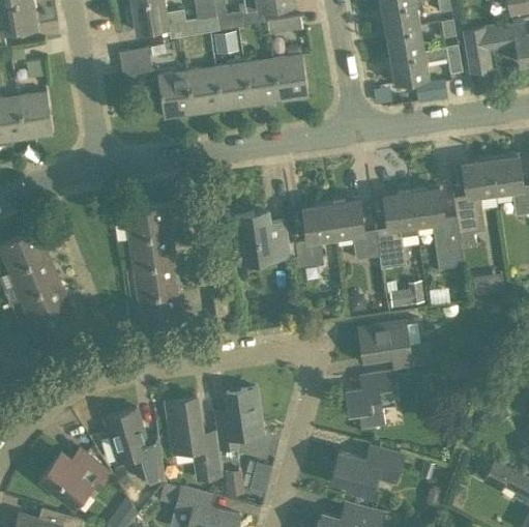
[(0,33),(5,32),(37,27),(32,0),(20,0),(0,3),(0,7),(2,22),(0,21),(0,33)]
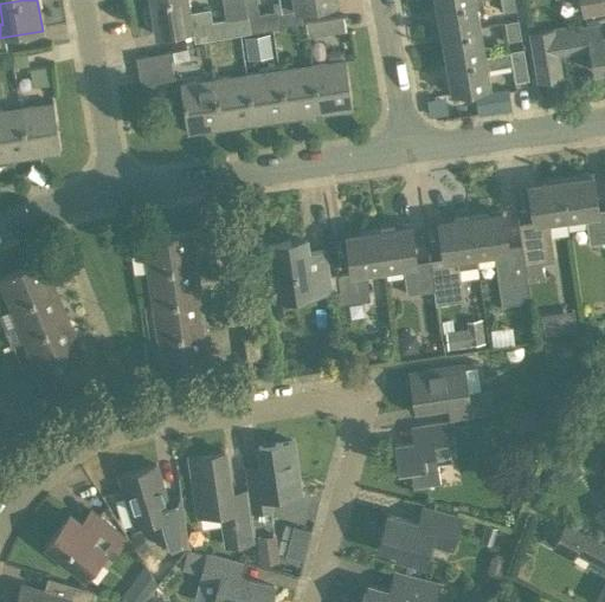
[(174,0),(150,5),(155,37),(193,31),(195,44),(251,34),(249,18),(212,24),(210,11),(191,14),(187,0),(174,0)]
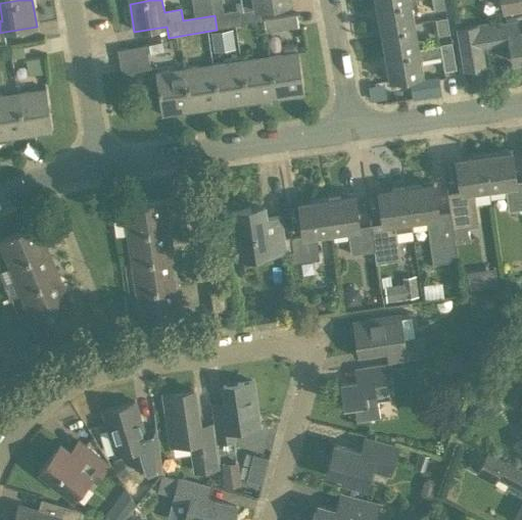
[(291,0),(240,0),(242,11),(215,15),(217,30),(262,22),(258,9),(292,3),(291,0)]
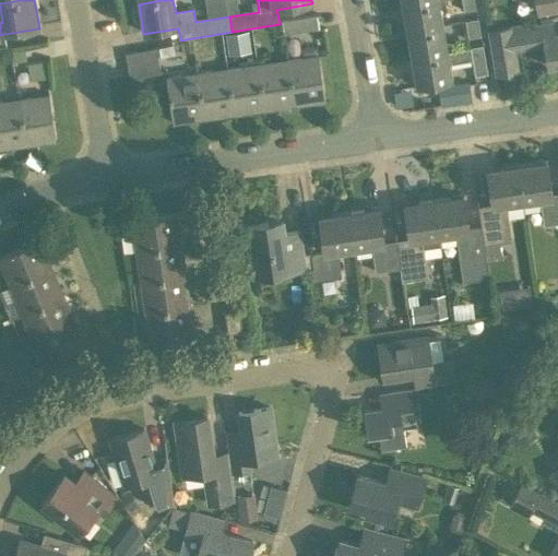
[(407,33),(442,27),(440,13),(447,12),(443,0),(438,0),(403,7),(407,33)]
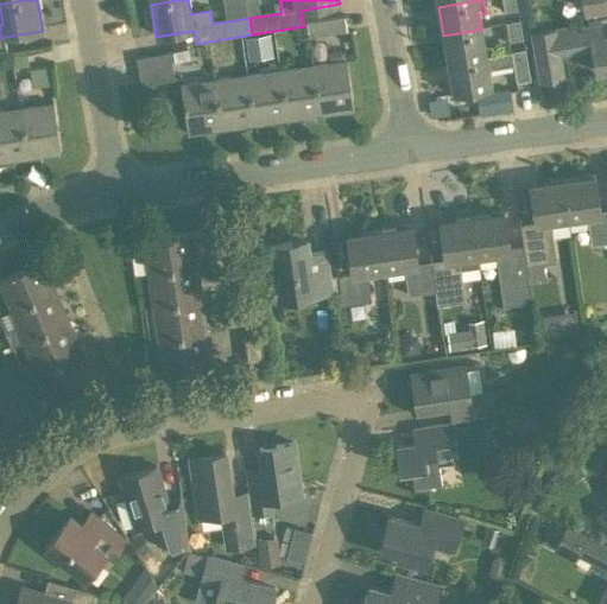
[(514,0),(501,0),(505,14),(518,12),(514,0)]
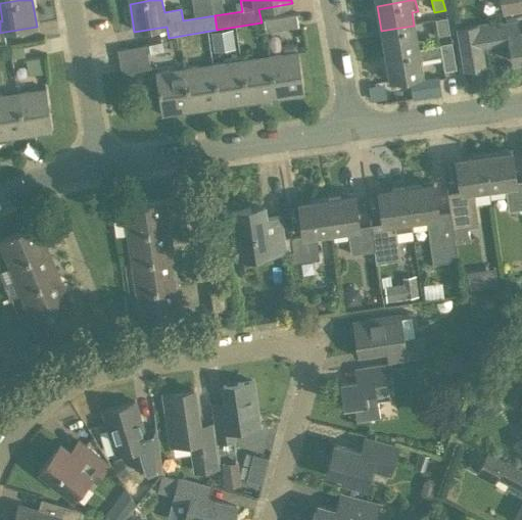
[(521,0),(478,0),(479,1),(483,0),(502,0),(504,11),(521,7),(521,0)]
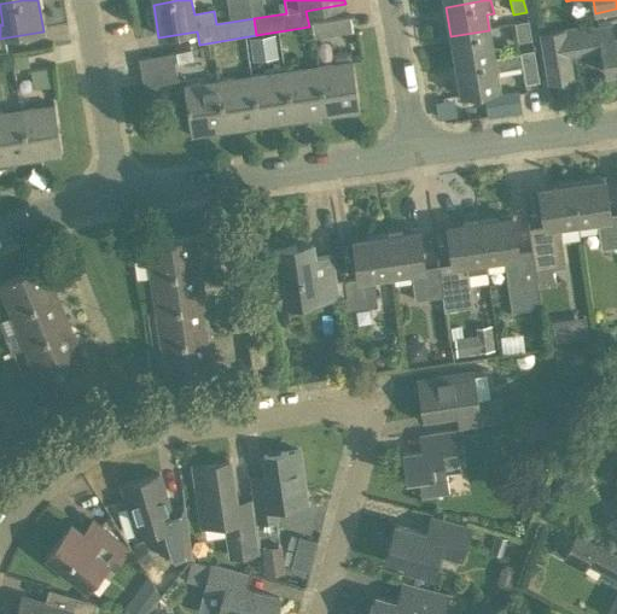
[(314,42),(330,39),(327,23),(312,25),(314,42)]
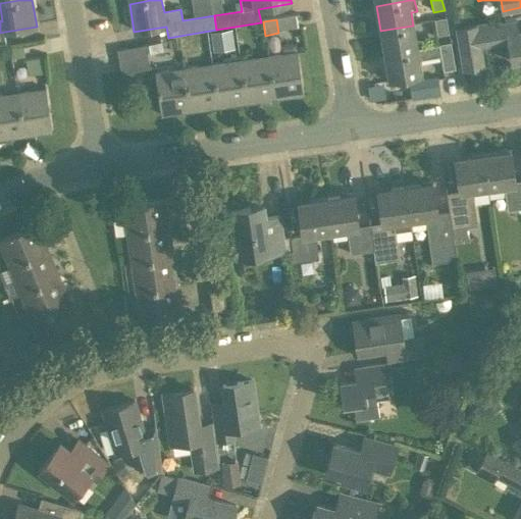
[(447,19),(434,21),(437,38),(449,36),(447,19)]
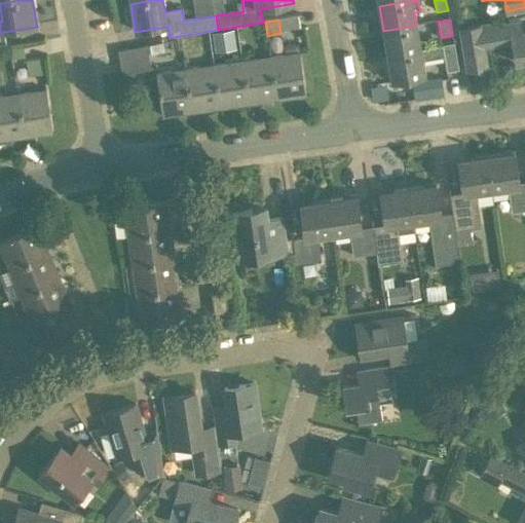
[(524,34),(523,34),(521,22),(492,27),(491,25),(480,27),(458,31),(465,75),(489,71),(486,50),(514,45),(517,65),(524,63),(524,34)]
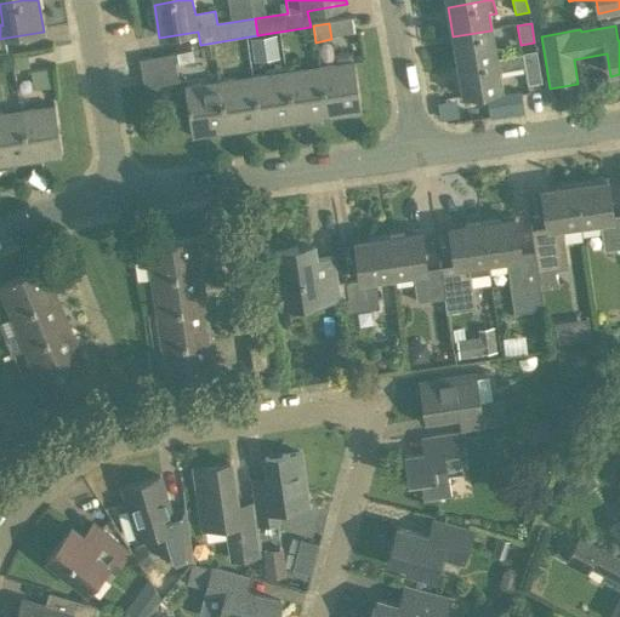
[(458,66),(496,60),(491,30),(453,36),(458,66)]
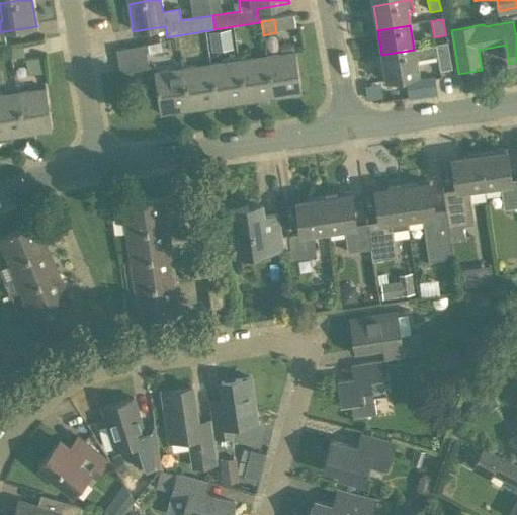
[(211,31),(214,53),(237,49),(234,28),(211,31)]
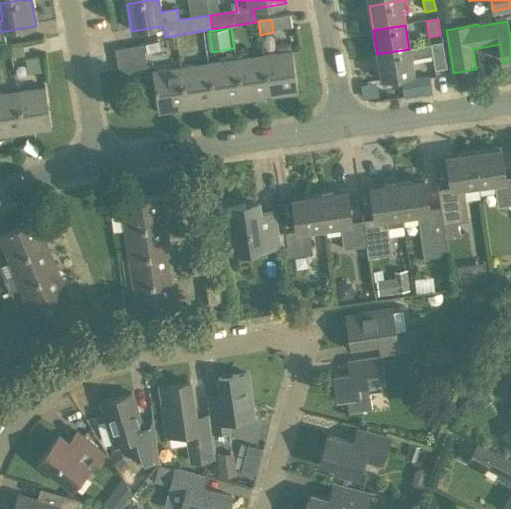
[(158,43),(146,45),(147,53),(159,51),(158,43)]
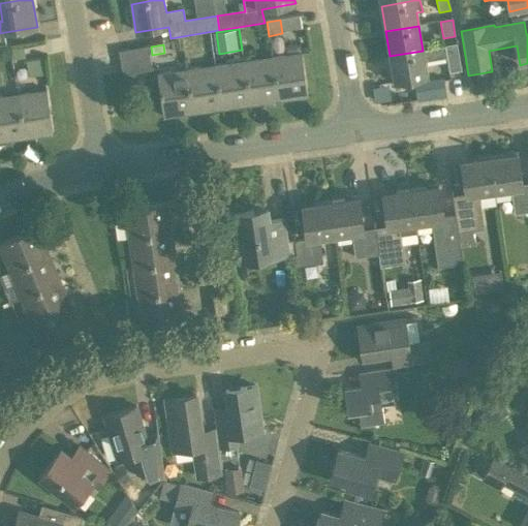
[(428,76),(426,63),(446,60),(449,74),(462,71),(457,45),(444,47),(444,49),(424,52),(423,51),(390,56),(395,83),(428,76)]
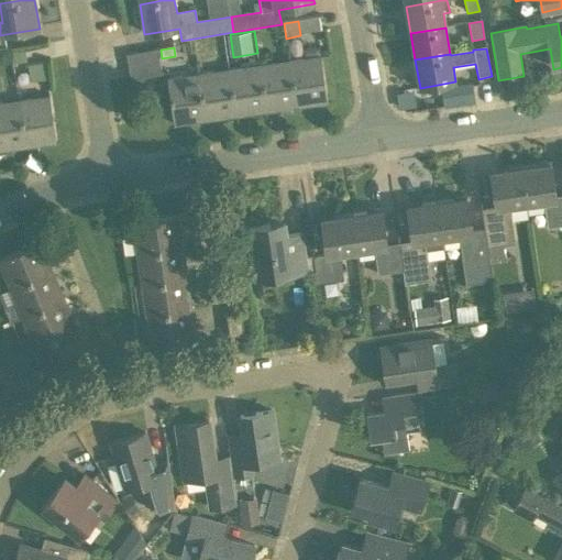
[(25,62),(24,51),(12,52),(13,63),(25,62)]
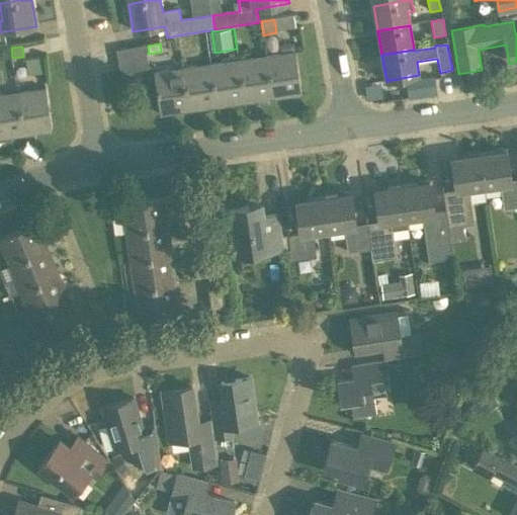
[(145,47),(116,51),(118,63),(147,58),(145,47)]
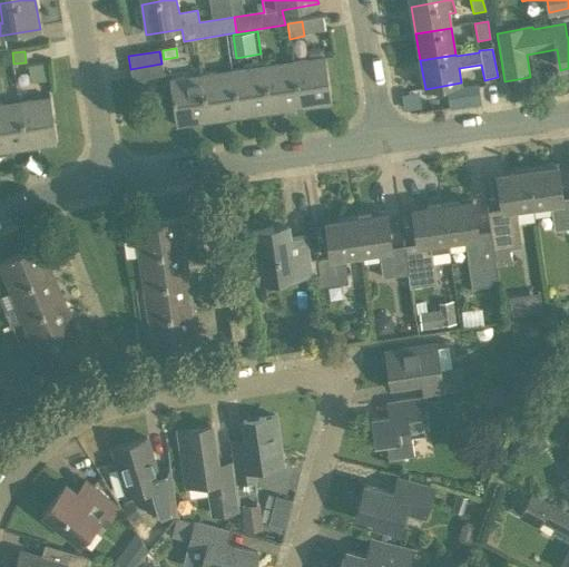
[(326,58),(295,62),(302,109),(333,104),(326,58)]
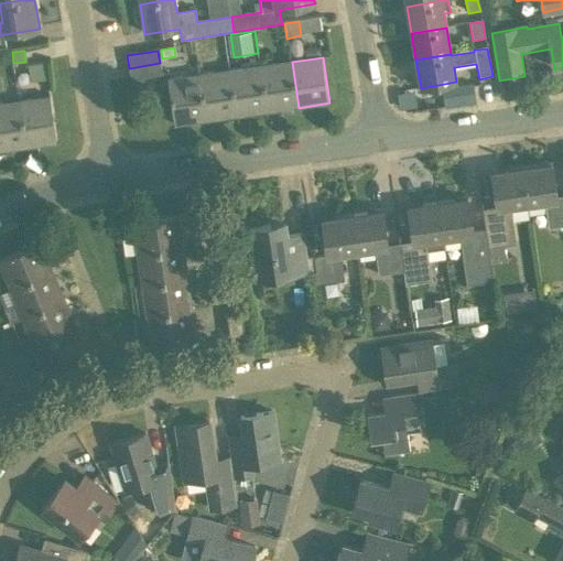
[(49,62),(32,64),(35,81),(52,78),(49,62)]
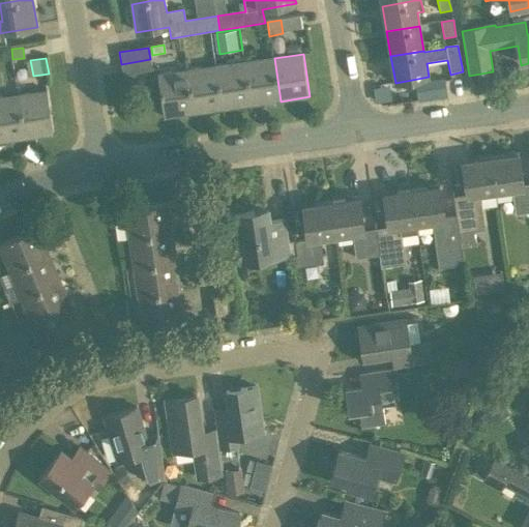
[(281,101),(274,58),(244,62),(251,106),(281,101)]
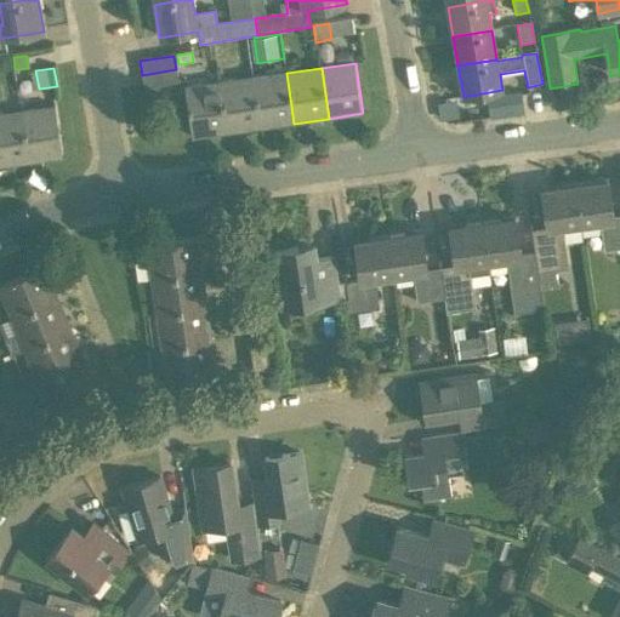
[(144,90),(178,84),(176,69),(142,75),(144,90)]
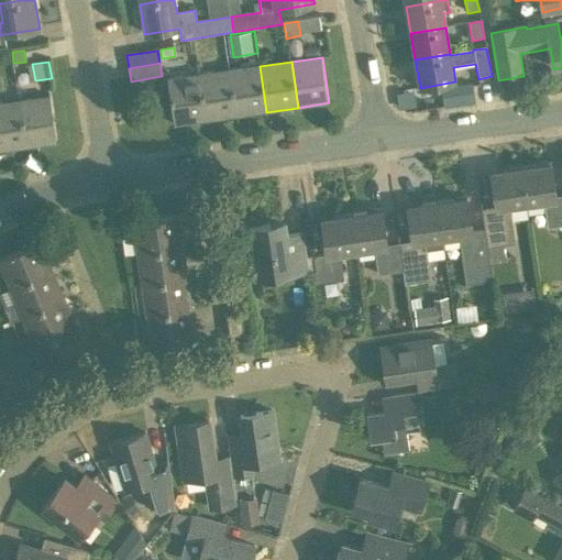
[(266,112),(260,66),(229,72),(235,117),(266,112)]
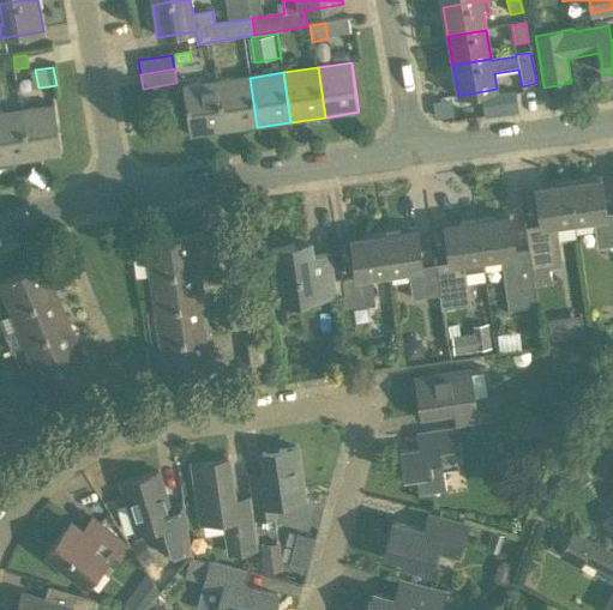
[(216,83),(223,132),(257,127),(250,78),(216,83)]
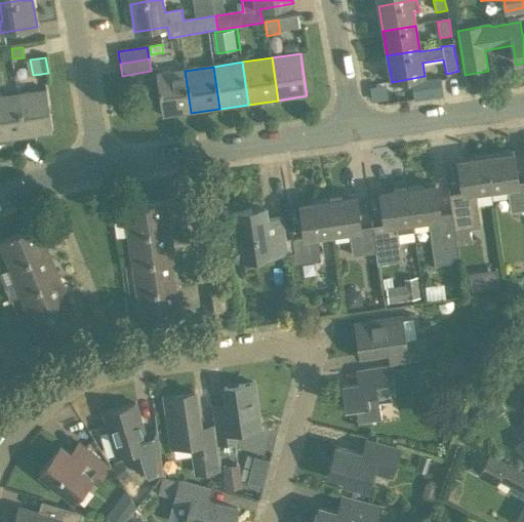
[(156,75),(162,117),(191,113),(185,71),(156,75)]
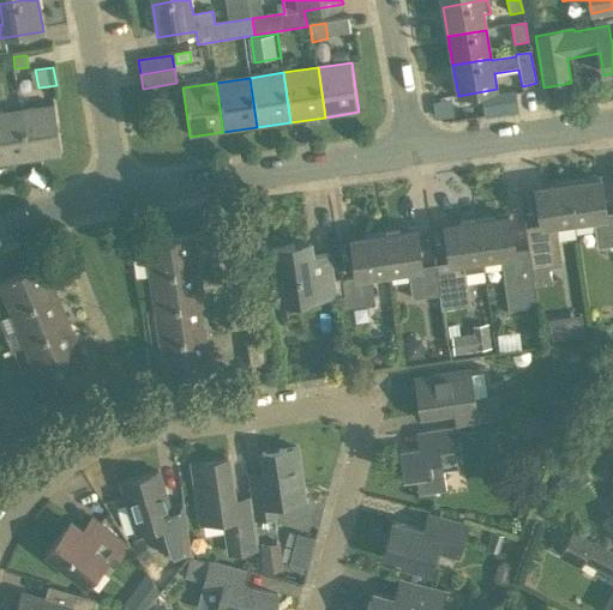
[(482,98),(486,118),(518,113),(515,94),(482,98)]
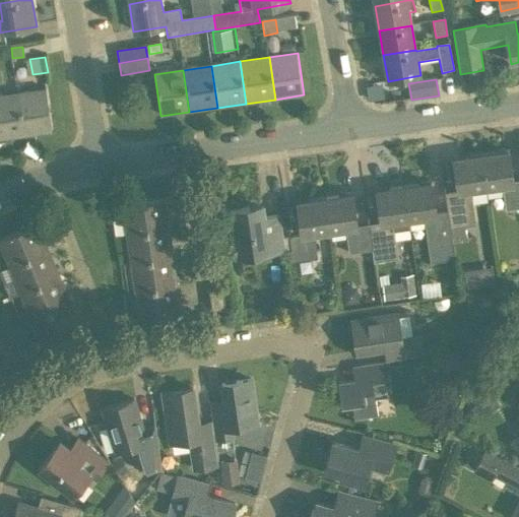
[(53,132),(46,90),(17,94),(23,136),(53,132)]
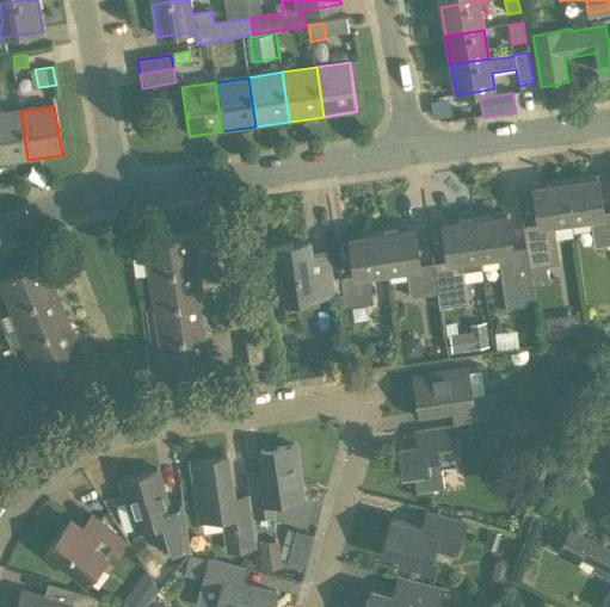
[(0,163),(28,160),(20,111),(0,113),(0,163)]
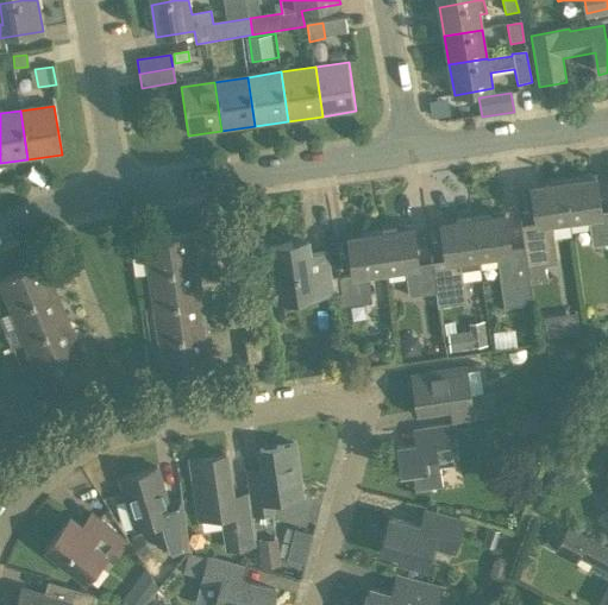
[(607,213),(601,214),(596,176),(563,181),(569,220),(588,218),(593,247),(607,245),(607,213)]
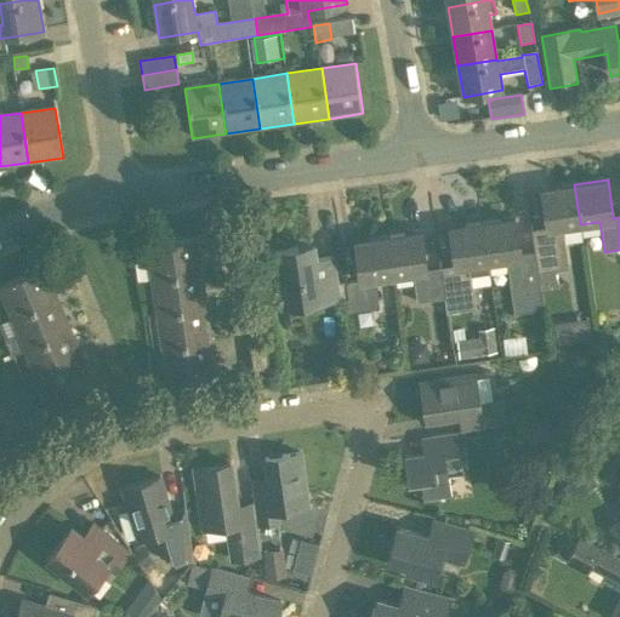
[(574,184),(541,189),(547,229),(532,232),(535,256),(541,293),(558,291),(556,272),(568,269),(562,228),(580,224),(574,184)]
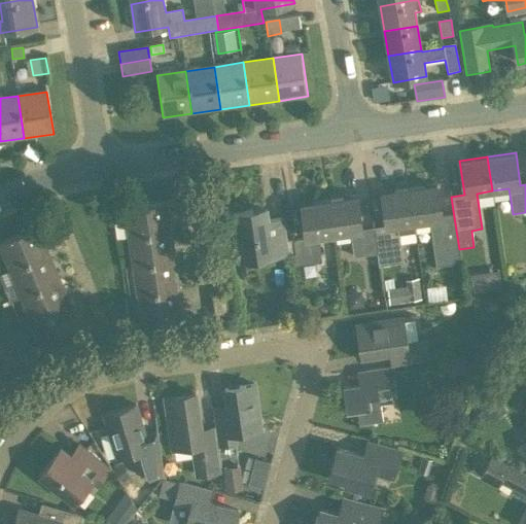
[(442,219),(436,184),(410,188),(414,223),(429,221),(436,268),(461,265),(459,249),(454,217),(442,219)]
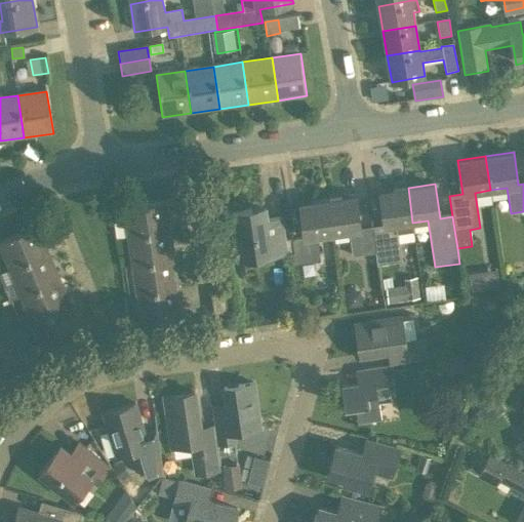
[(408,188),(379,192),(385,227),(372,229),(376,253),(378,267),(402,264),(399,235),(414,233),(412,223),(408,188)]
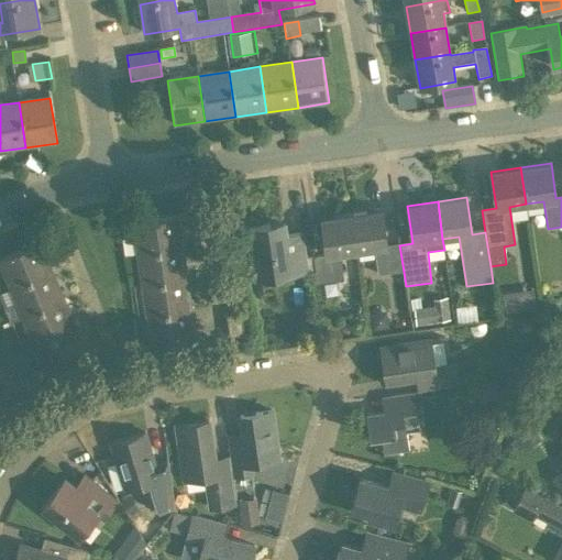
[(386,246),(381,209),(351,213),(356,251),(374,249),(378,276),(404,272),(399,245),(386,246)]
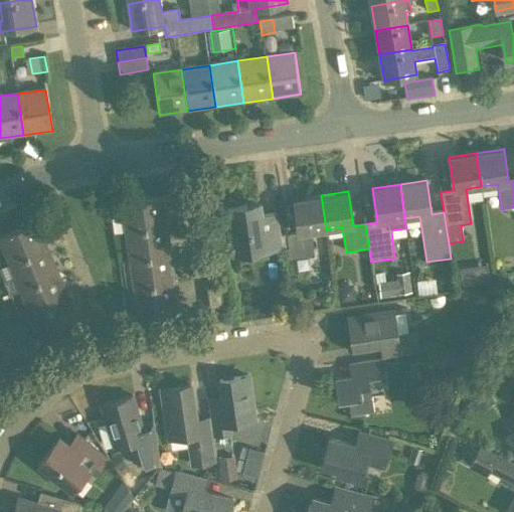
[(321,195),(294,199),(299,233),(287,235),(290,261),(315,258),(311,231),(326,229),(321,195)]
